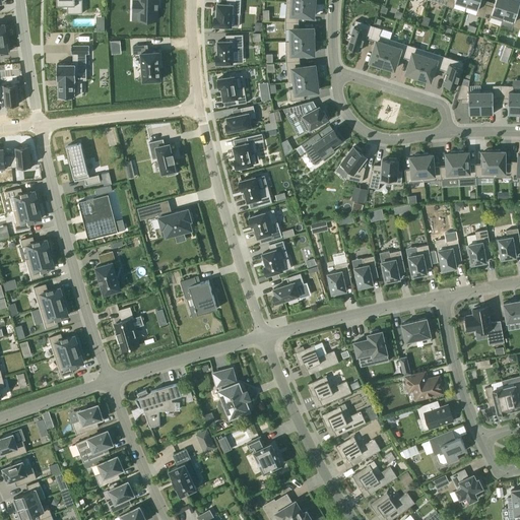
[(67,5),(67,13),(82,13),(81,0),(57,0),(58,5),(65,5),(65,6),(67,5)]
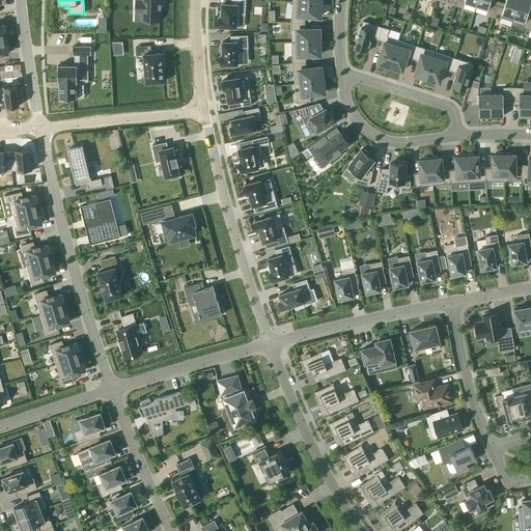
[(137,0),(137,4),(143,5),(143,14),(161,14),(162,2),(163,2),(162,0),(137,0)]
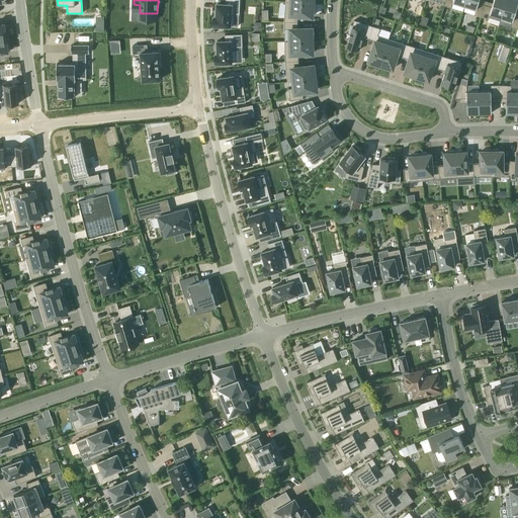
[(214,16),(213,25),(231,26),(232,13),(239,14),(240,14),(240,0),(226,0),(226,4),(219,3),(217,3),(217,11),(217,16),(214,16)]
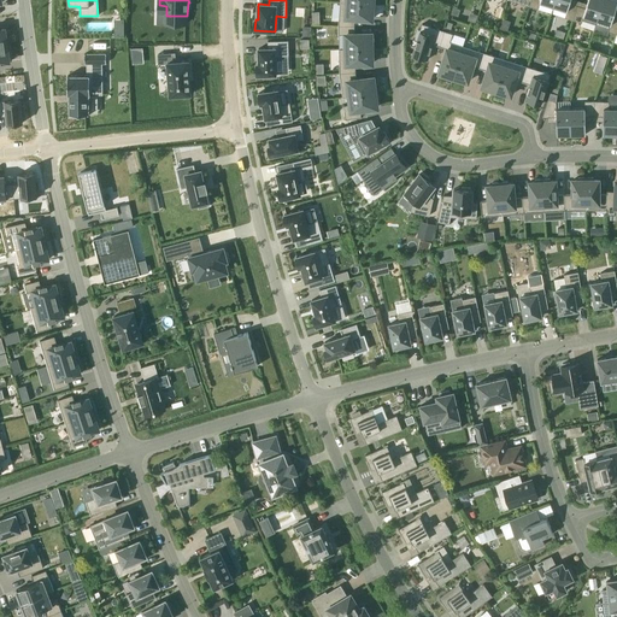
[(556,0),(553,6),(568,11),(565,18),(574,21),(579,6),(570,4),(570,0),(556,0)]
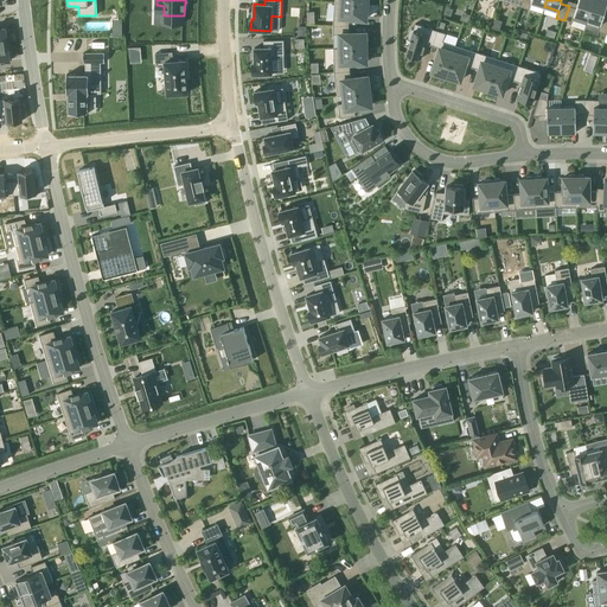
[(569,6),(564,20),(573,23),(574,16),(587,20),(593,0),(579,0),(577,4),(576,8),(569,6)]
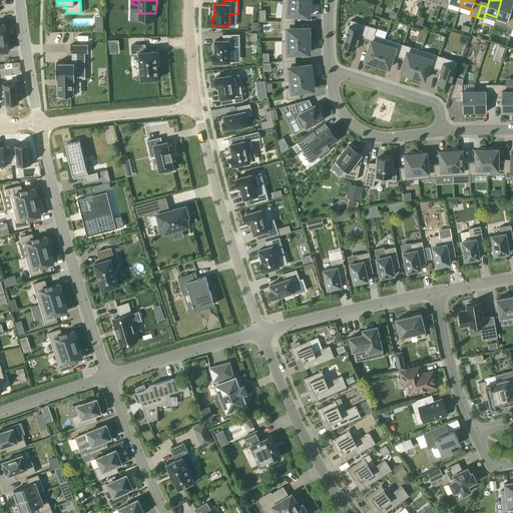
[(512,0),(501,0),(496,17),(508,20),(506,26),(512,28),(512,27),(512,15),(510,14),(511,10),(512,3),(512,0)]
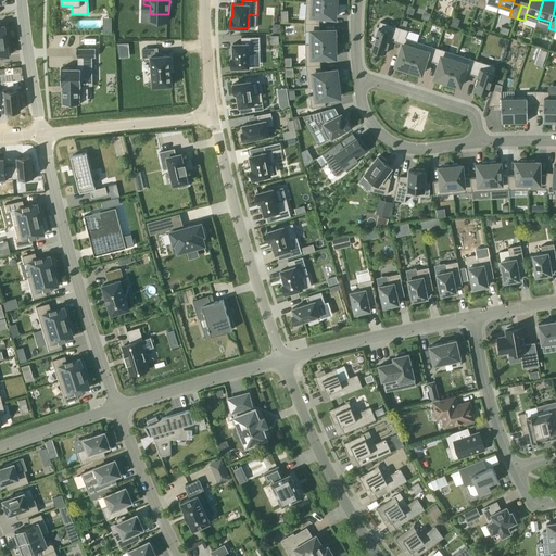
[(306,2),(305,23),(319,24),(320,16),(335,17),(336,16),(337,16),(338,4),(306,2)]
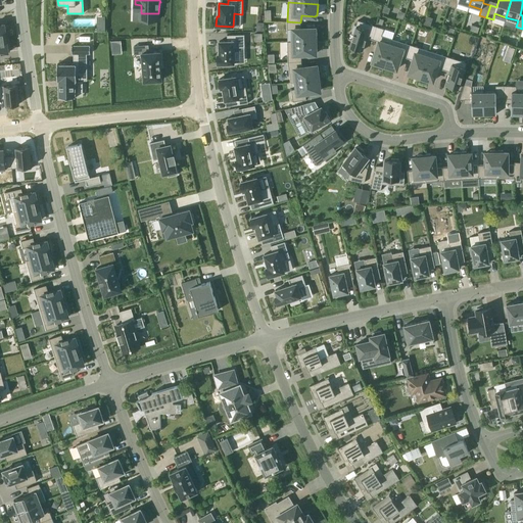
[(353,34),(349,47),(351,47),(350,49),(361,51),(361,50),(363,51),(367,37),(372,39),(376,27),(358,20),(357,26),(354,26),(351,33),(353,34)]
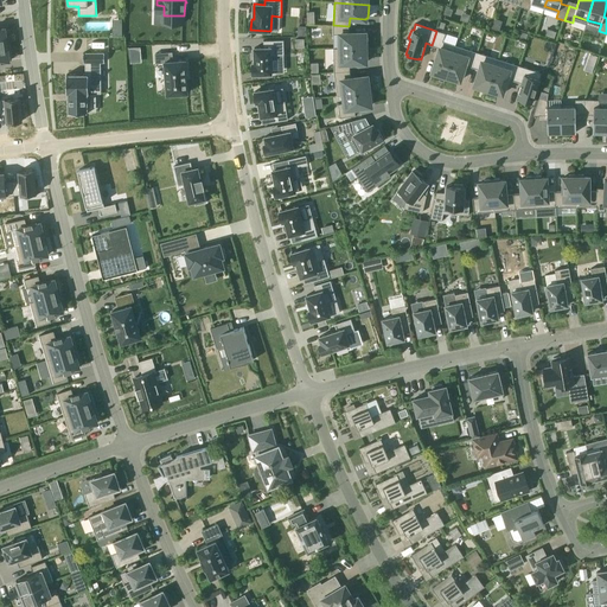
[(349,26),(333,25),(333,34),(340,34),(340,48),(368,46),(366,34),(365,34),(365,33),(349,33),(349,26)]
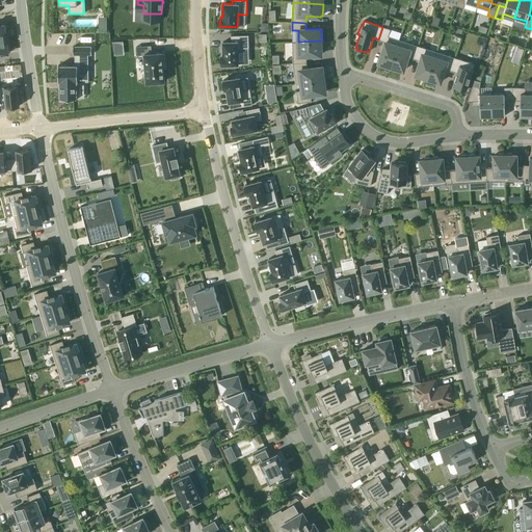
[(382,27),(378,40),(386,42),(389,36),(391,29),(382,27)]
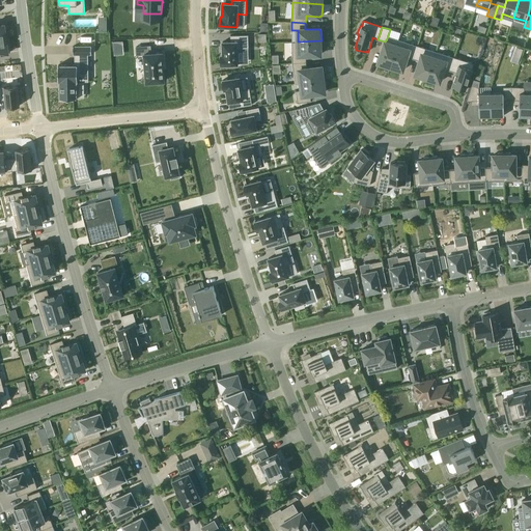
[(223,55),(221,55),(221,64),(238,64),(238,48),(249,48),(248,35),(230,35),(230,42),(222,42),(223,55)]
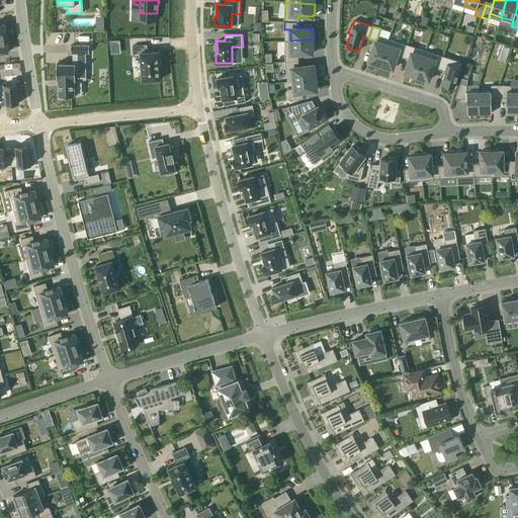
[(375,40),(369,61),(370,62),(369,63),(379,66),(389,38),(378,35),(375,40)]
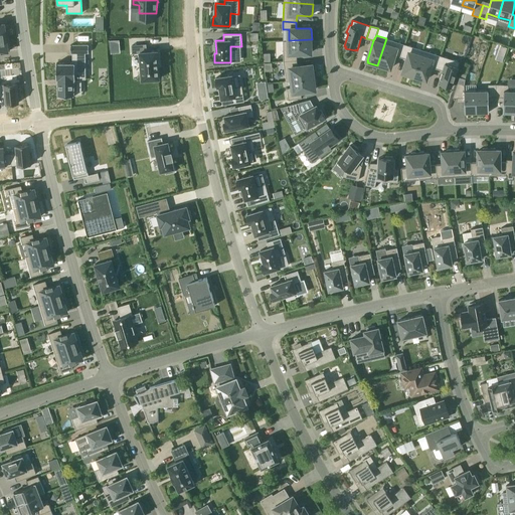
[(8,37),(0,38),(0,53),(1,53),(1,52),(8,51),(8,48),(9,48),(8,37)]
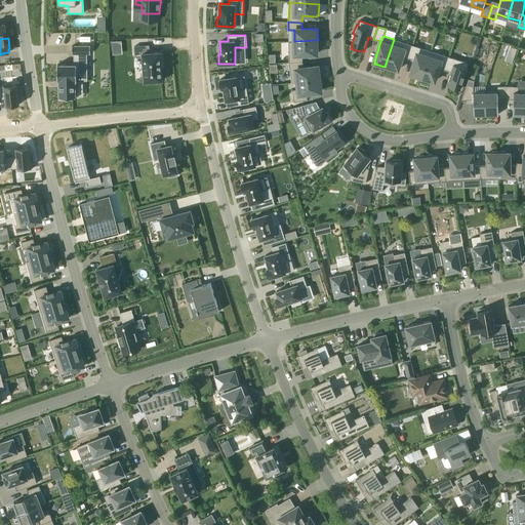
[(394,39),(385,67),(397,71),(397,70),(398,70),(402,56),(408,57),(412,45),(394,39)]
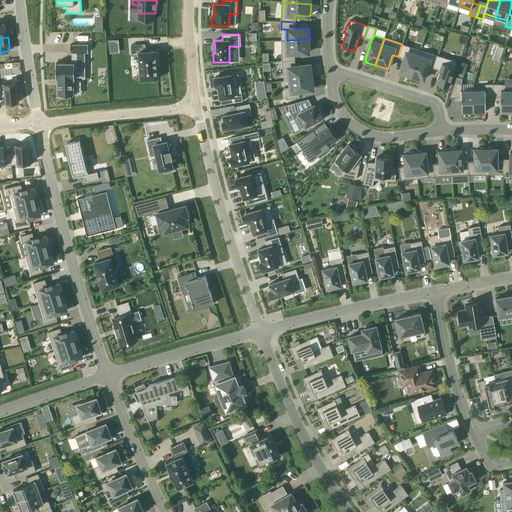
[(287,40),(281,40),(282,61),(295,60),(295,53),(309,53),(309,51),(310,51),(310,39),(287,40)]
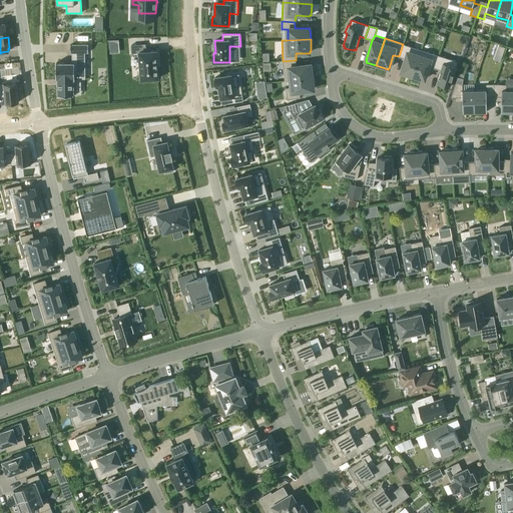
[(87,51),(87,43),(69,44),(69,52),(73,52),(73,62),(55,63),(55,79),(57,79),(57,95),(58,95),(58,97),(66,97),(66,95),(72,94),(72,78),(84,78),(83,52),(87,51)]
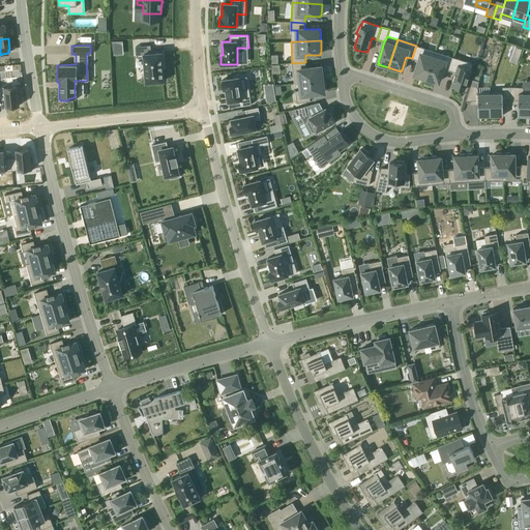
[(150,46),(136,47),(137,55),(144,55),(147,83),(165,81),(164,71),(163,61),(162,52),(151,53),(150,46)]
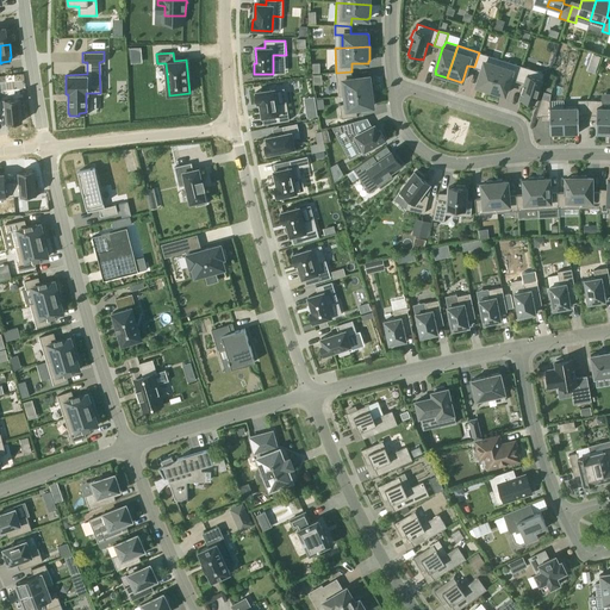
[(479,53),(474,67),(483,70),(477,86),(478,86),(478,87),(491,92),(500,60),(479,53)]
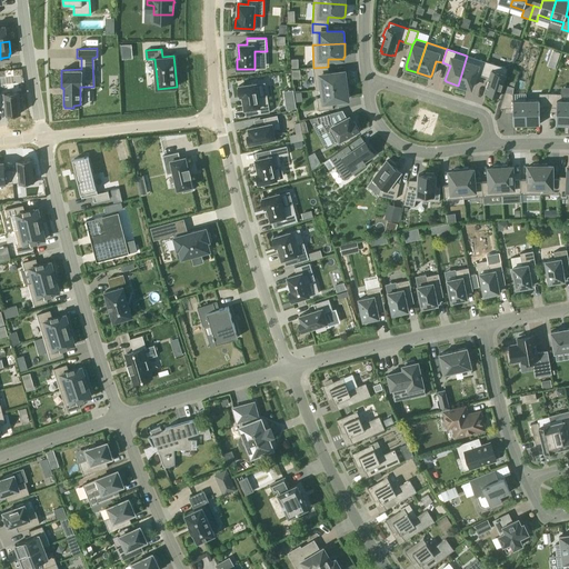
[(467,56),(458,86),(469,89),(470,88),(471,88),(476,73),(481,76),(486,61),(467,56)]
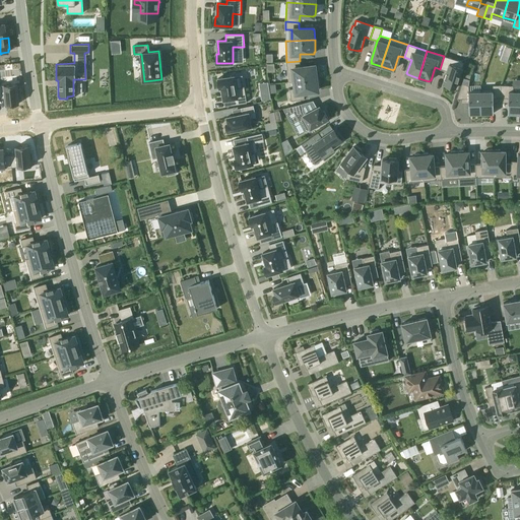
[(444,56),(440,69),(447,71),(443,84),(444,85),(444,86),(453,89),(454,88),(455,88),(464,62),(444,56)]
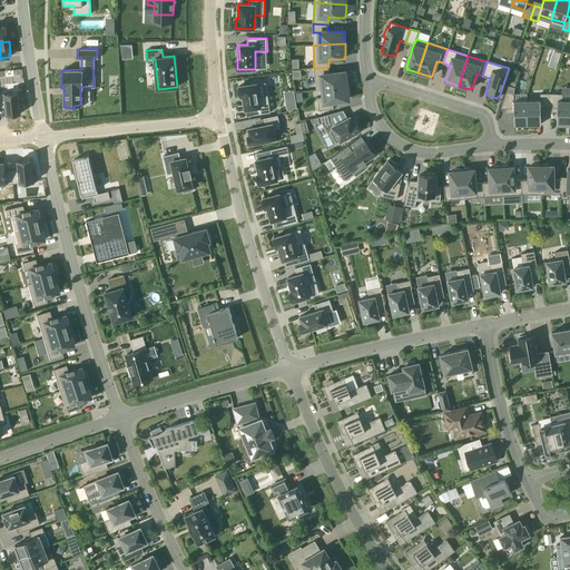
[(328,67),(314,68),(316,90),(323,89),(349,86),(346,74),(345,74),(345,72),(330,74),(328,67)]
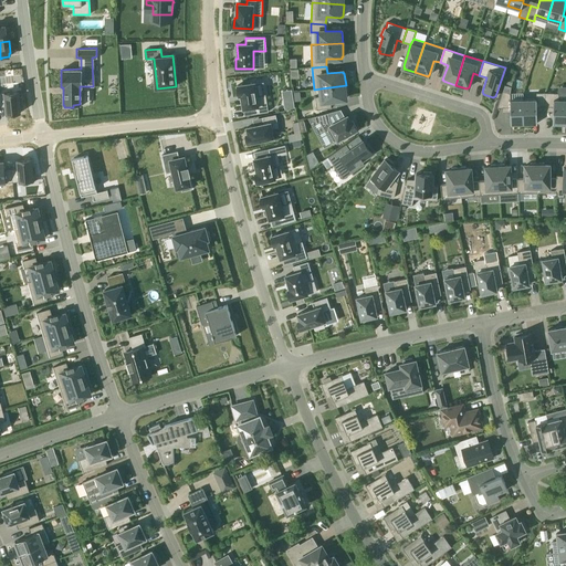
[(254,79),(237,81),(239,92),(240,97),(241,97),(242,105),(249,104),(250,111),(268,108),(265,92),(257,93),(254,79)]
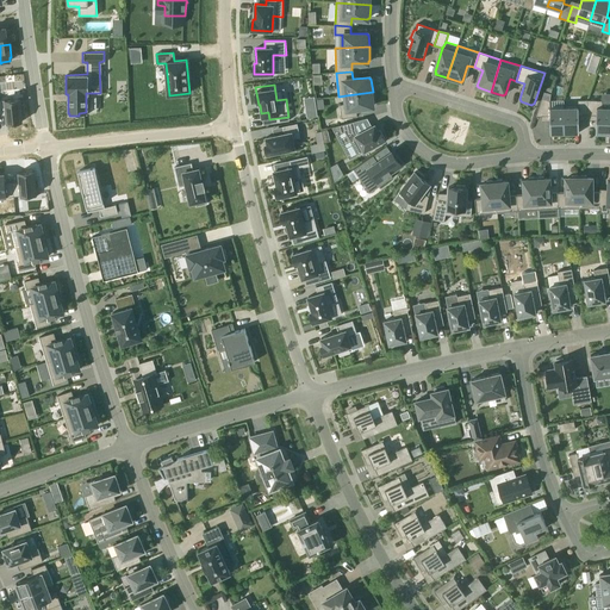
[(347,103),(340,105),(342,118),(358,116),(356,109),(373,106),(373,105),(374,105),(373,92),(346,95),(347,103)]
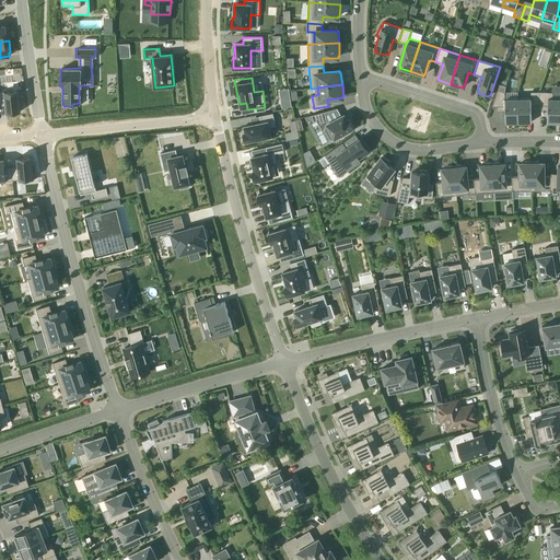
[(19,90),(0,91),(0,104),(6,104),(7,112),(21,111),(20,103),(22,103),(22,95),(19,95),(19,90)]
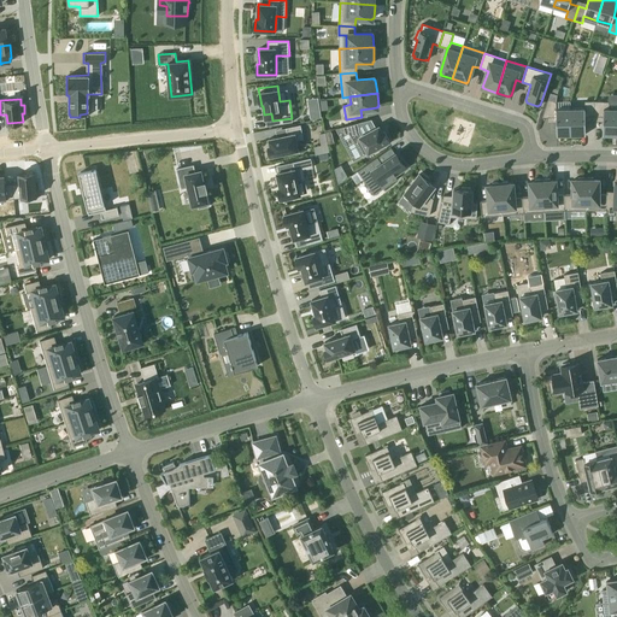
[(548,99),(542,117),(557,117),(557,135),(571,135),(571,109),(557,109),(557,103),(548,99)]
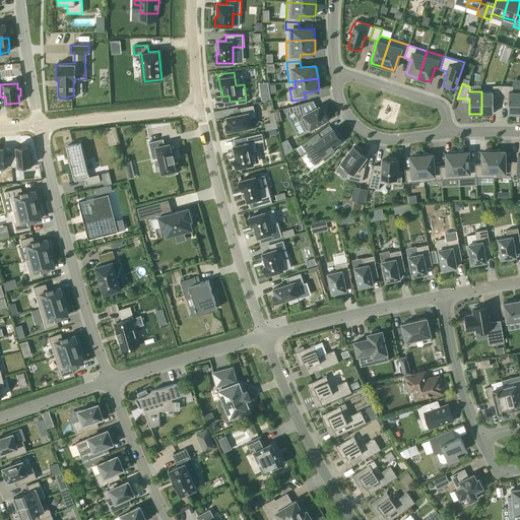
[(493,91),(481,91),(481,114),(494,113),(494,102),(494,99),(501,98),(501,85),(493,85),(493,91)]
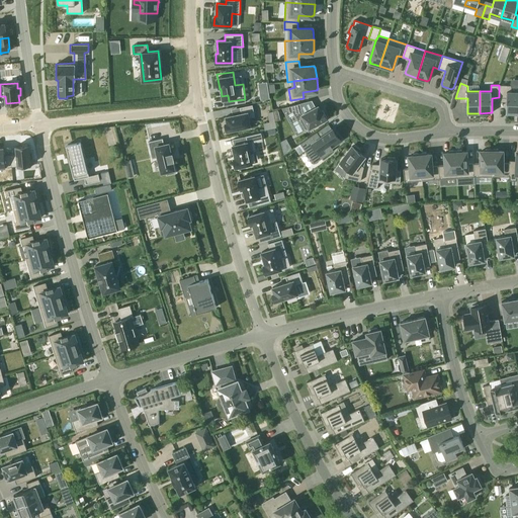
[(499,85),(499,97),(507,98),(507,102),(506,112),(517,112),(517,91),(512,91),(511,85),(499,85)]
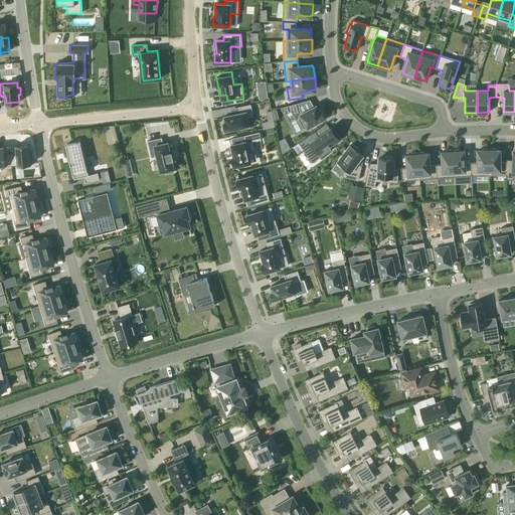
[(299,103),(287,106),(289,112),(292,111),(302,130),(315,124),(316,125),(323,122),(322,120),(325,118),(321,110),(319,111),(316,106),(302,113),(300,109),(299,103)]
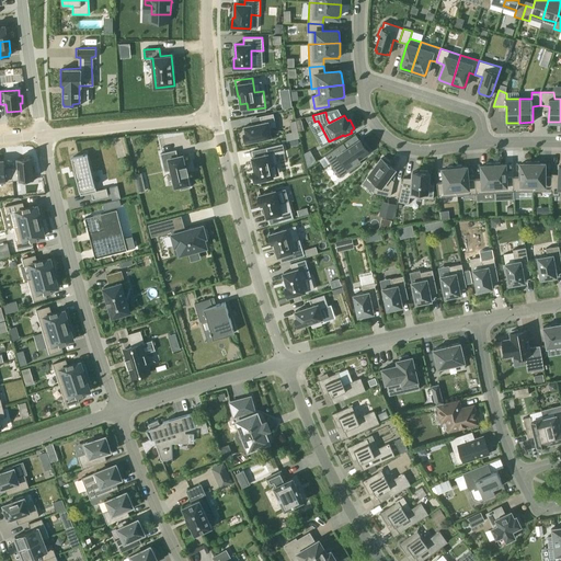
[(245,133),(244,133),(245,141),(272,136),(270,127),(276,126),(273,114),(261,116),(262,123),(244,126),(245,133)]
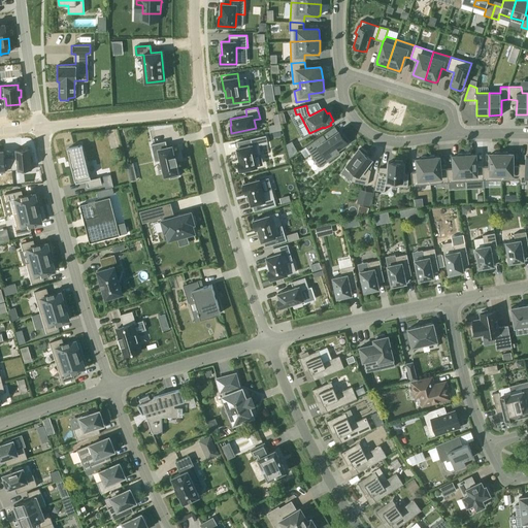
[(323,134),(306,146),(321,166),(340,153),(338,150),(348,143),(342,135),(341,135),(340,136),(337,132),(327,139),(323,134)]
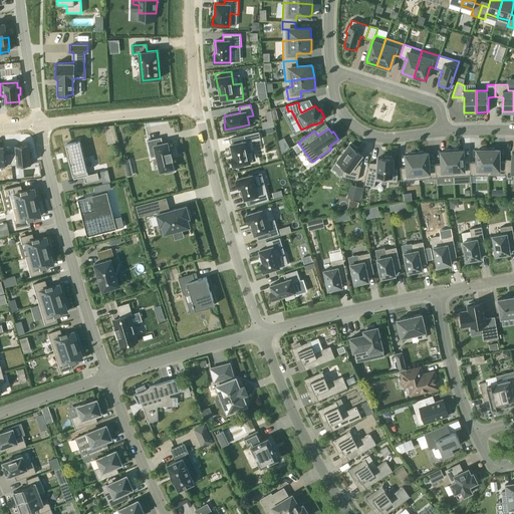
[(245,141),(231,144),(234,157),(232,157),(234,166),(250,162),(248,151),(254,150),(252,142),(261,139),(259,132),(243,135),(245,141)]
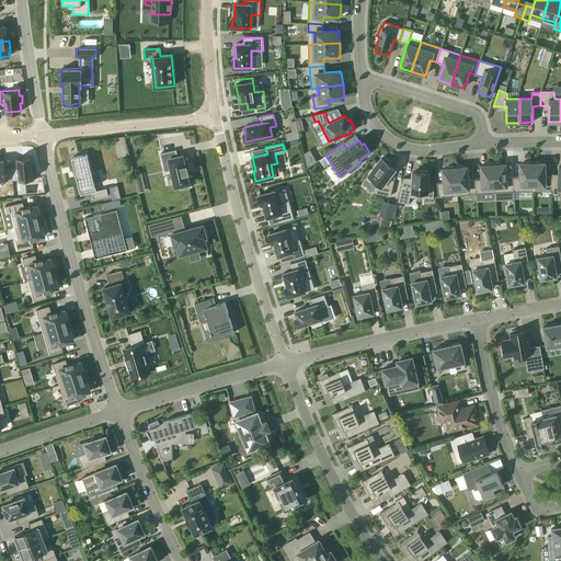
[(187,164),(185,165),(183,156),(178,157),(176,150),(161,153),(165,171),(172,170),(175,186),(180,185),(181,190),(191,187),(187,173),(190,173),(187,164)]
